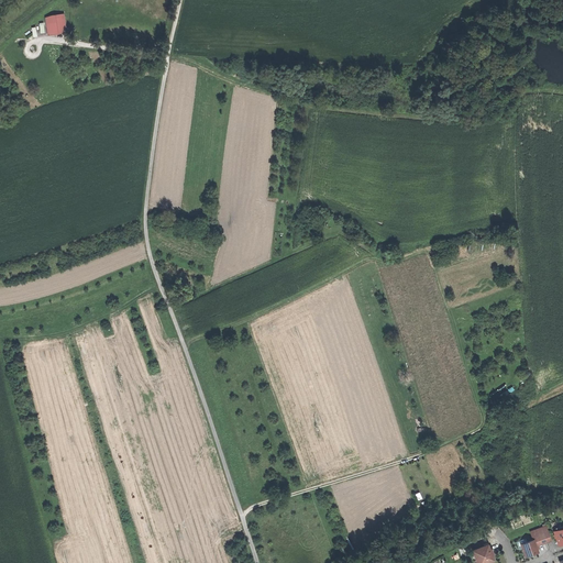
[(45,19),(47,34),(65,32),(63,14),(52,17),(45,19)]
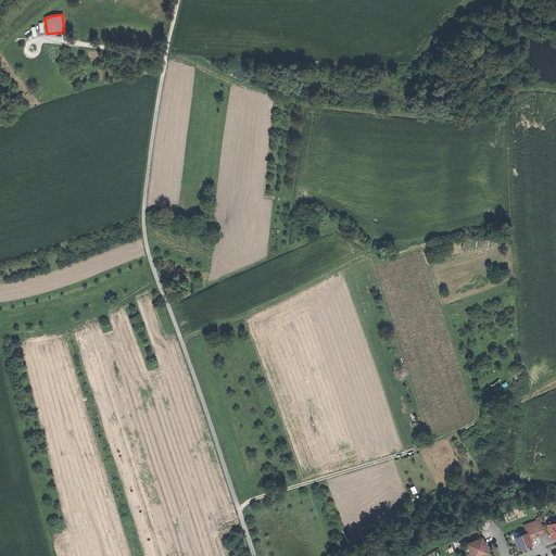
[(534,521),(536,526),(540,535),(544,533),(539,519),(534,521)]
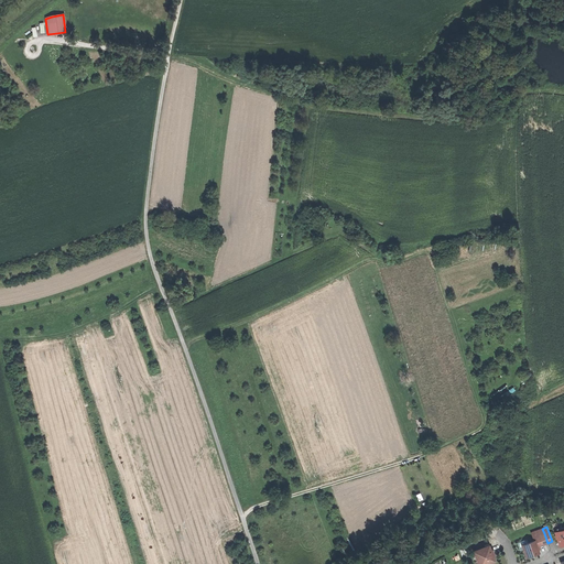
[(544,533),(535,537),(539,546),(548,543),(544,533)]
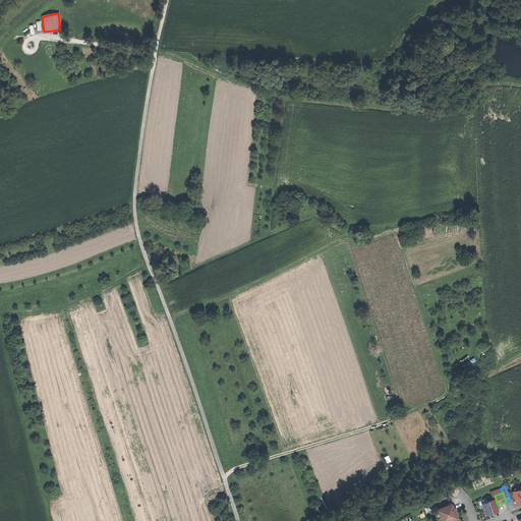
[(481,504),(485,514),(497,511),(493,500),(481,504)]
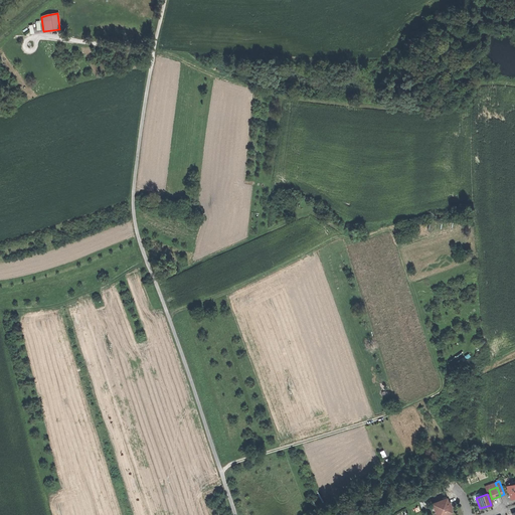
[(432,504),(436,513),(441,514),(451,511),(449,507),(450,506),(449,503),(447,503),(447,501),(443,499),(432,504)]
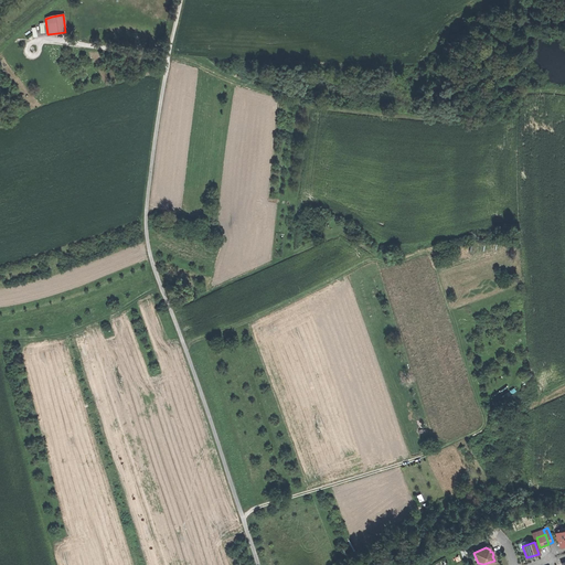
All buildings are outlined.
